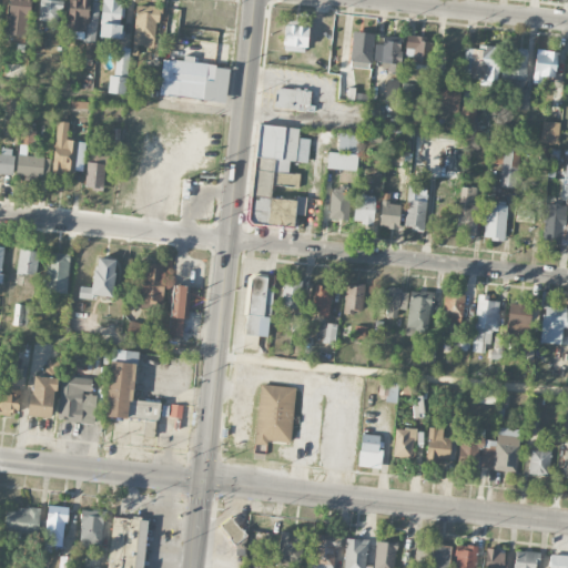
[(30,0),(9,0),(8,22),(30,23),(30,0)]
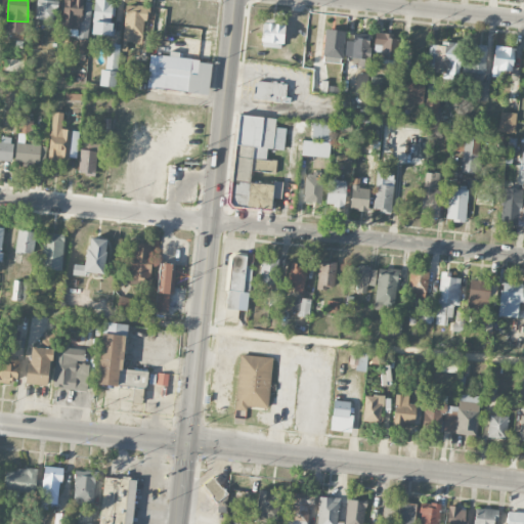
[(36,0),(36,20),(55,20),(55,0),(36,0)]
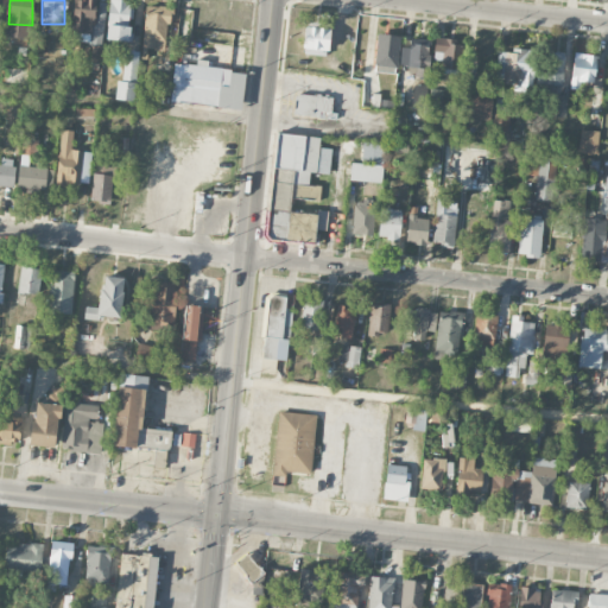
[(96,0),(74,0),(73,43),(102,44),(103,4),(96,4),(96,0)]
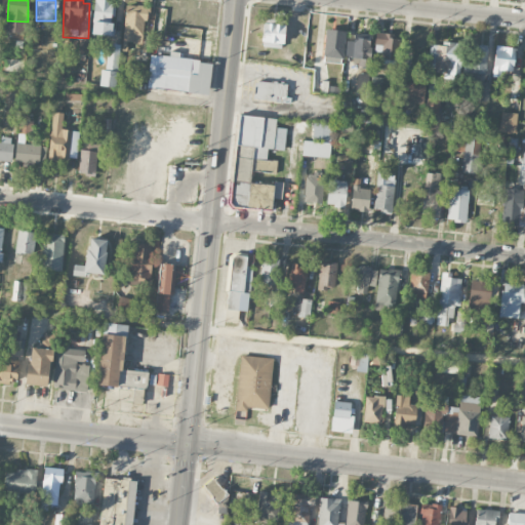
[(112,36),(113,0),(93,0),(92,35),(112,36)]
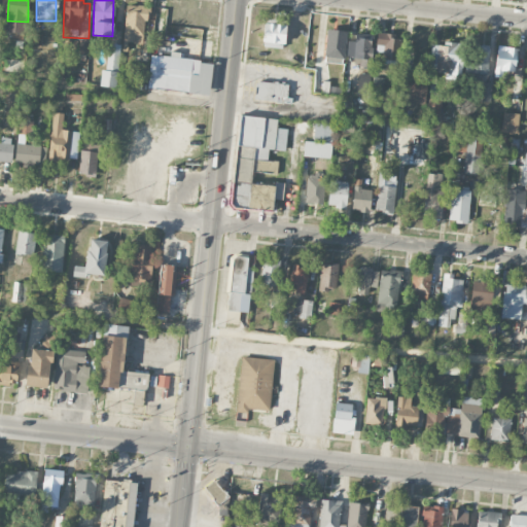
[(146,6),(126,5),(124,43),(144,43),(146,6)]
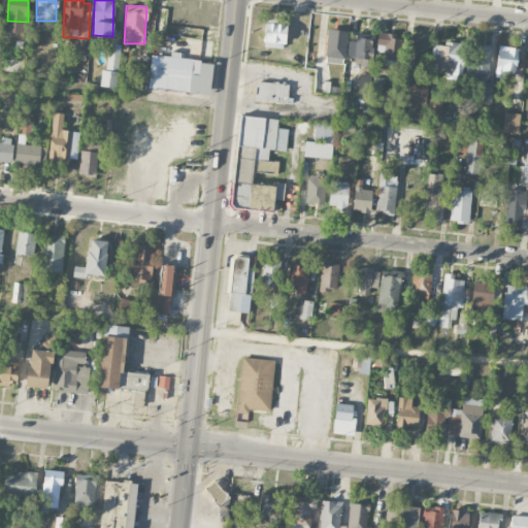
[(262,42),(264,42),(263,46),(282,50),(283,44),(285,44),(287,26),(278,25),(278,20),(268,19),(267,24),(264,24),(262,42)]
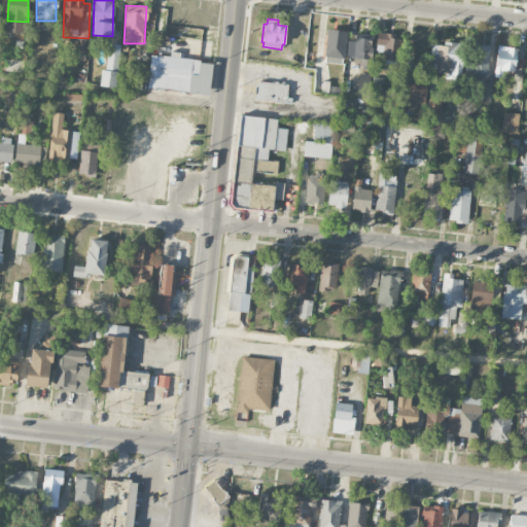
[(323,57),(334,58),(332,59),(344,61),(348,32),(327,29),(323,57)]
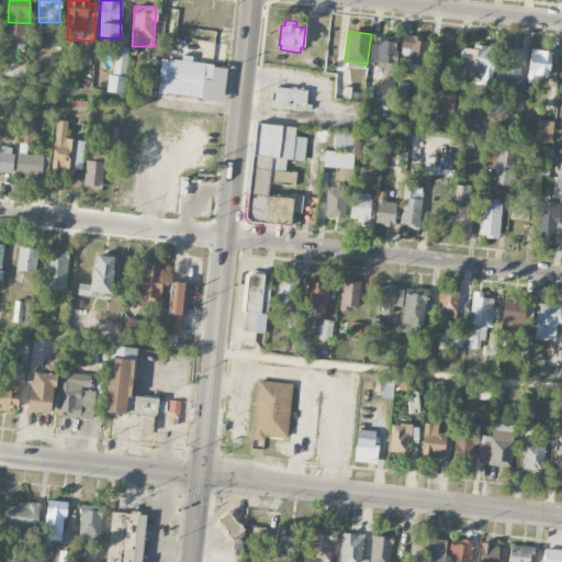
[(371,44),(369,60),(384,63),(383,72),(394,75),(398,37),(379,35),(378,44),(371,44)]
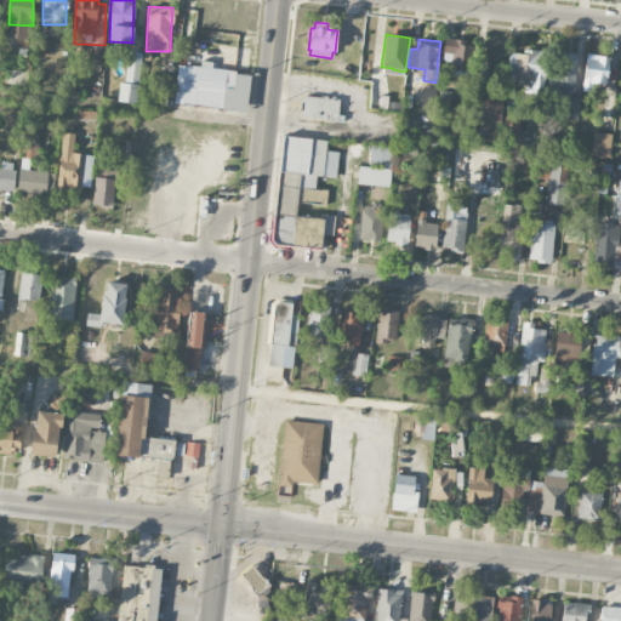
[(471,73),(473,43),(444,39),(443,53),(453,55),(450,70),(471,73)]
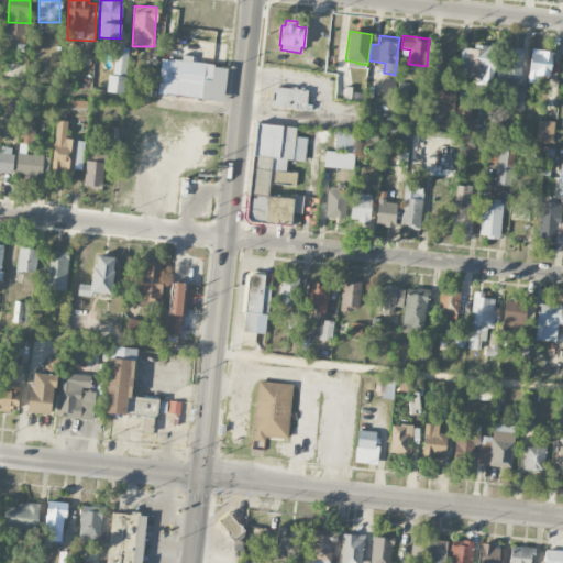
[(475,85),(492,86),(496,46),(474,45),(474,50),(462,48),(459,77),(476,78),(475,85)]
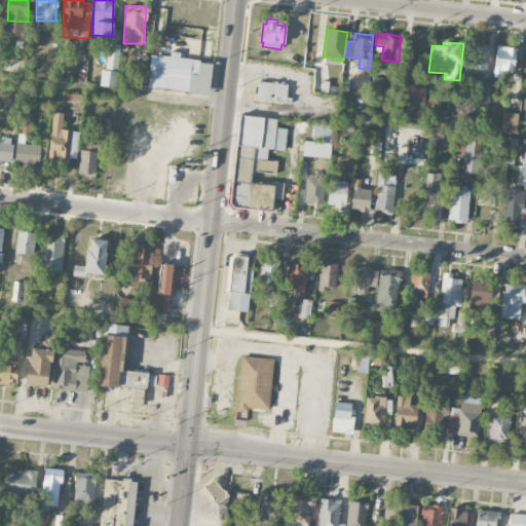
[(468,72),(487,73),(489,46),(471,45),(468,72)]
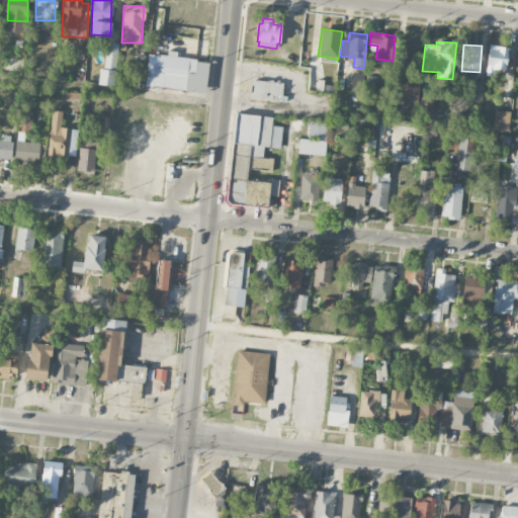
[(506,71),(508,48),(489,46),(487,77),(495,77),(495,70),(506,71)]
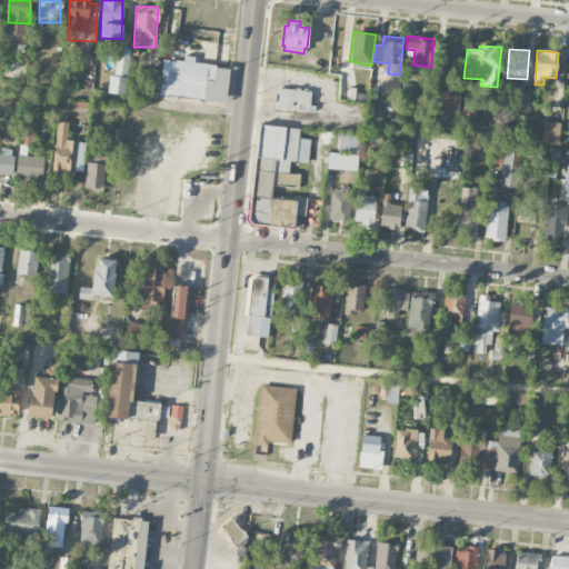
[(162,60),(159,95),(202,100),(202,101),(225,105),(228,70),(216,68),(216,66),(162,60)]
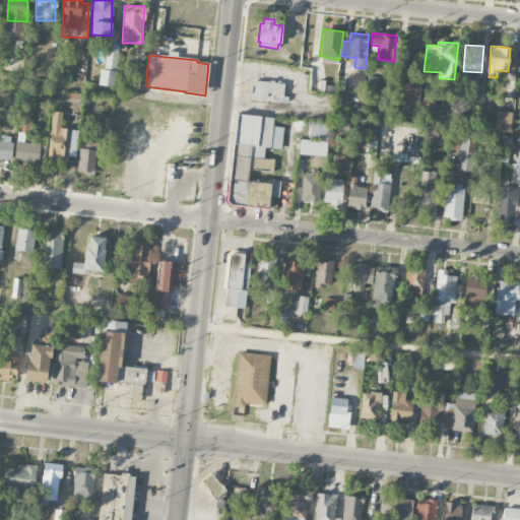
[(117,63),(117,58),(106,58),(106,69),(100,69),(100,85),(115,86),(116,62),(117,63)]
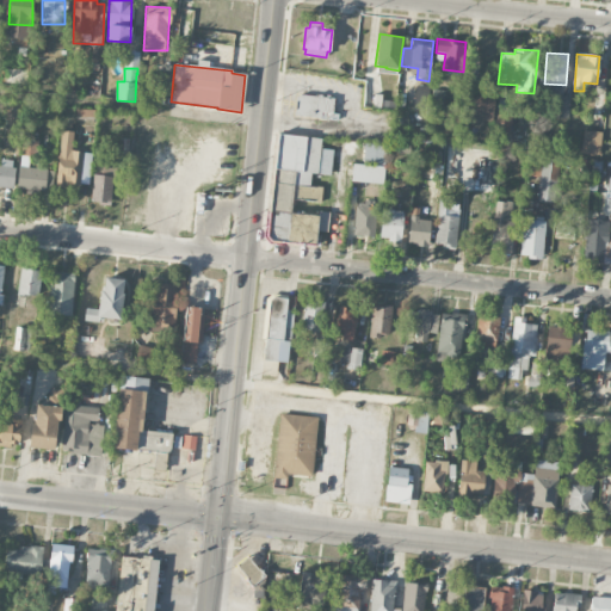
[(413,107),(426,110),(430,87),(417,85),(413,107)]
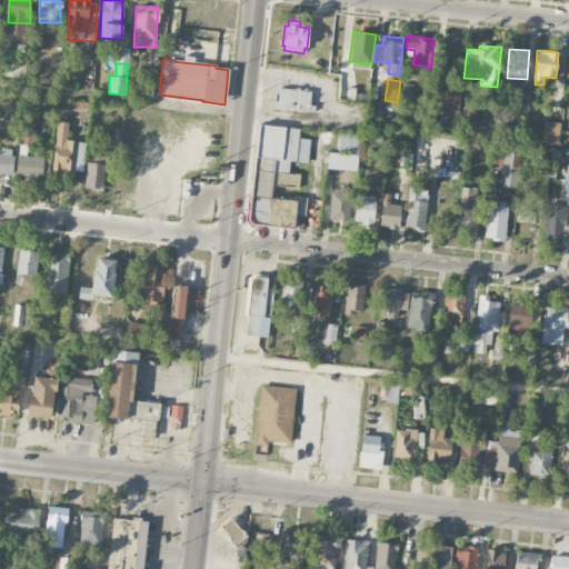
[(461,90),(437,86),(432,109),(457,113),(461,90)]
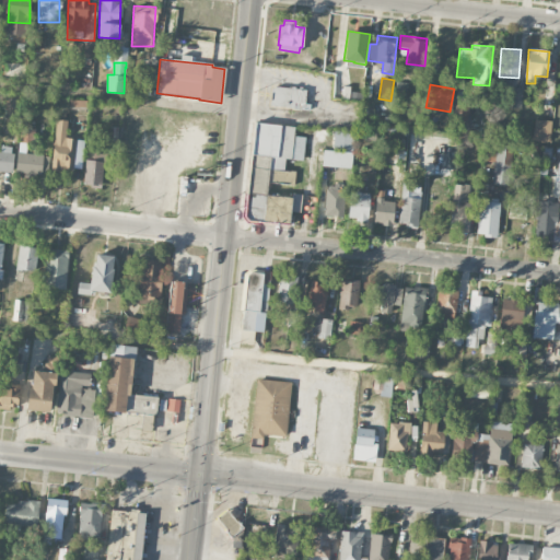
[(271,89),(269,105),(293,108),(293,111),(301,112),(301,111),(308,112),(310,105),(304,104),(306,91),(302,90),(302,88),(299,88),(298,90),(294,90),(294,88),(290,86),(289,89),(275,86),(273,89),(271,89)]
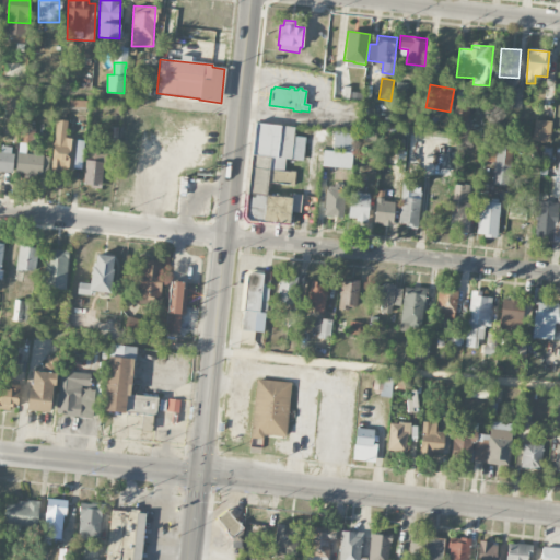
[(506,107),(522,108),(523,89),(508,88),(506,107)]
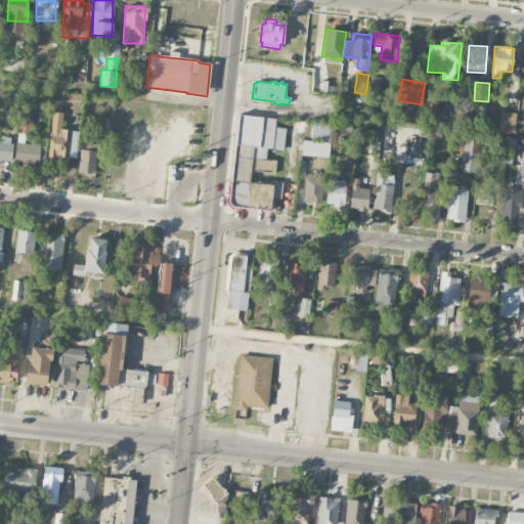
[(424,113),(438,114),(439,98),(425,97),(424,113)]
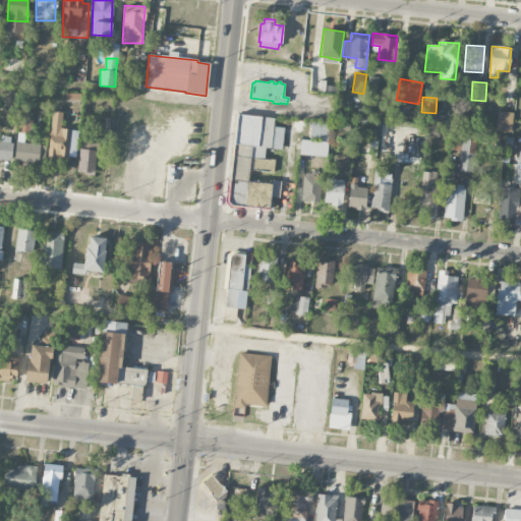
[(514,113),(498,111),(496,130),(512,132),(514,113)]
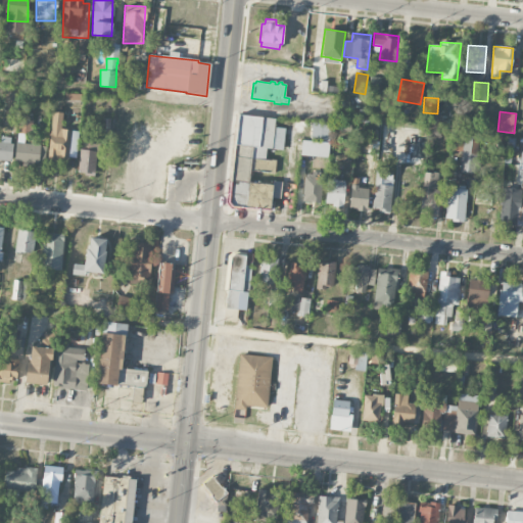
[(61,129),(63,113),(53,112),(48,160),(67,162),(67,157),(76,158),(79,132),(61,129)]
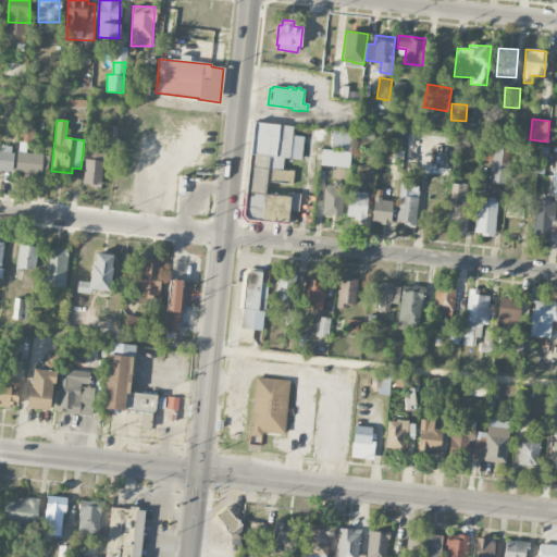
[(84,134),(84,122),(73,121),(72,134),(84,134)]
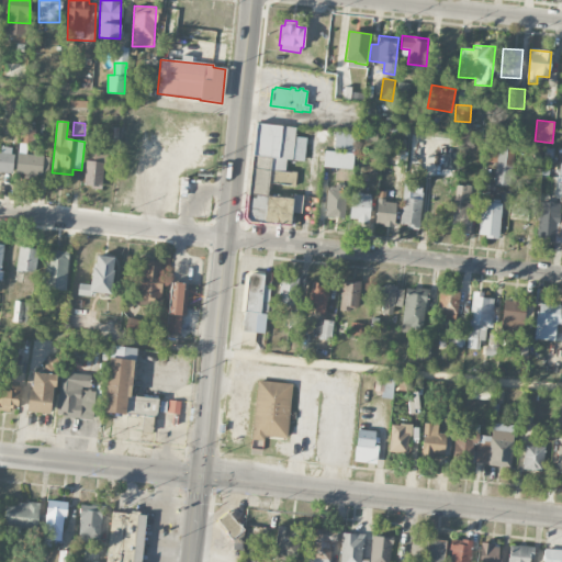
[(246,220),(291,224),(292,213),(302,214),(303,195),(293,194),(293,199),(268,195),(269,183),(296,186),(298,172),(285,171),(287,160),(304,161),(306,138),(295,137),(296,127),(255,123),(246,220)]
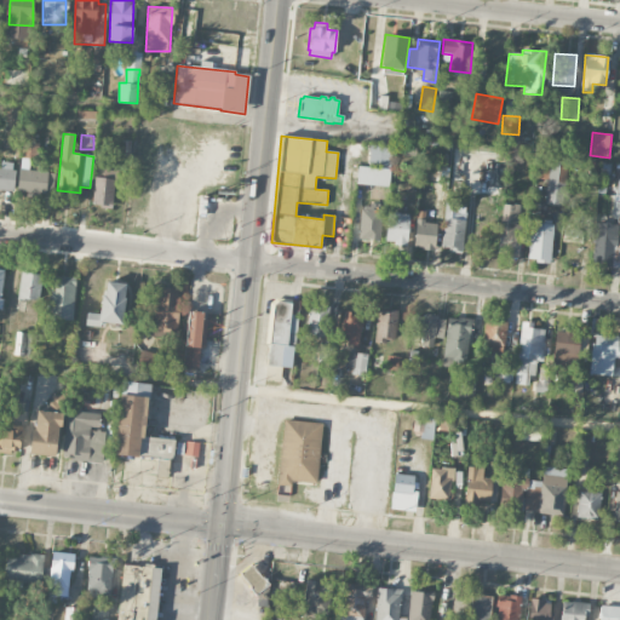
[(391,145),(369,145),(368,166),(390,167),(391,145)]
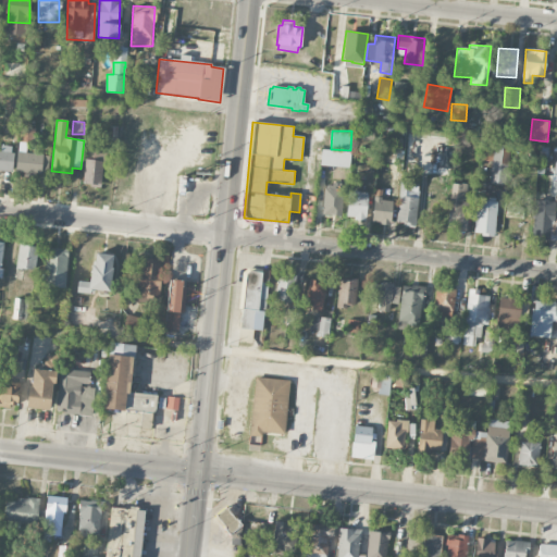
[(492,161),(490,183),(500,184),(504,149),(509,150),(510,143),(483,140),(481,160),(492,161)]
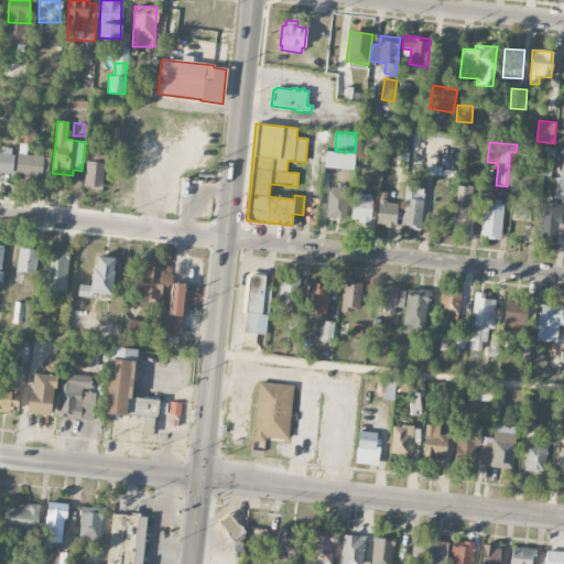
[(356,153),(325,152),(325,169),(355,170),(356,153)]
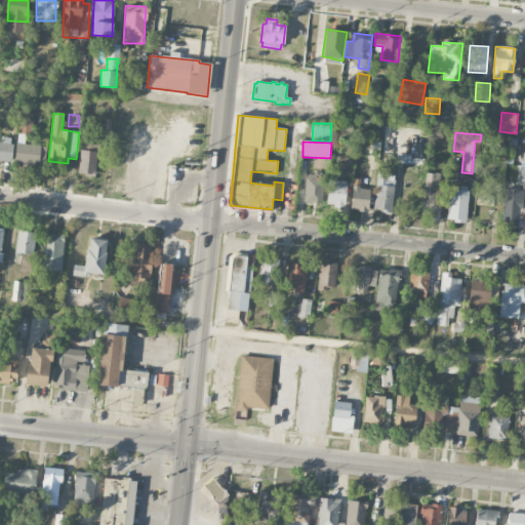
[(96,175),(97,144),(82,143),(80,175),(96,175)]
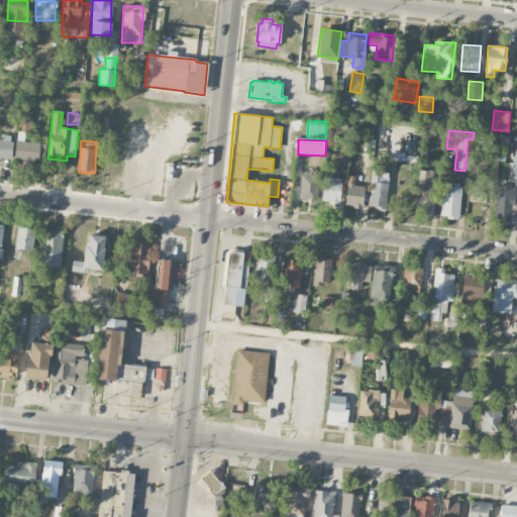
[(43,143),(16,141),(15,160),(41,162),(43,143)]
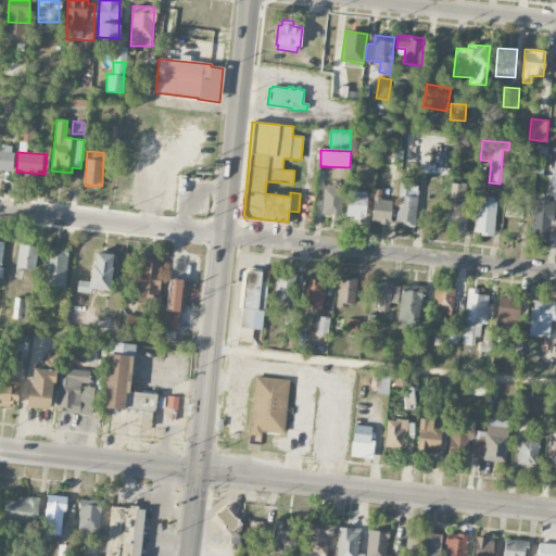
[(417,181),(399,180),(396,224),(416,225),(417,181)]
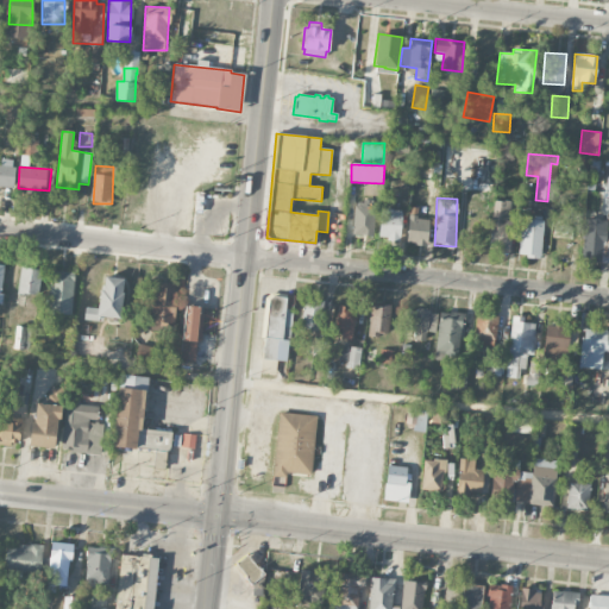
[(352,236),(372,237),(375,202),(355,201),(352,236)]
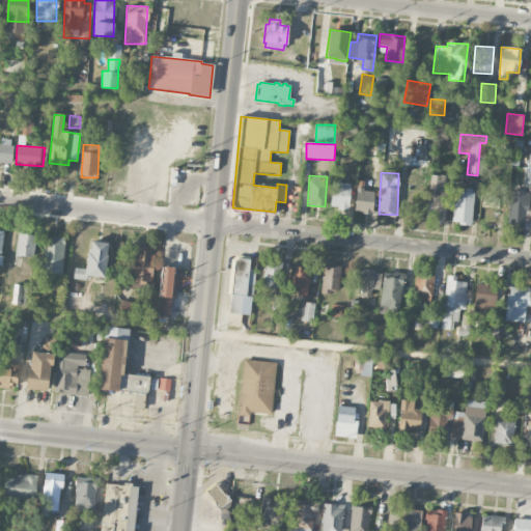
[(446,221),(447,183),(429,182),(427,221),(446,221)]
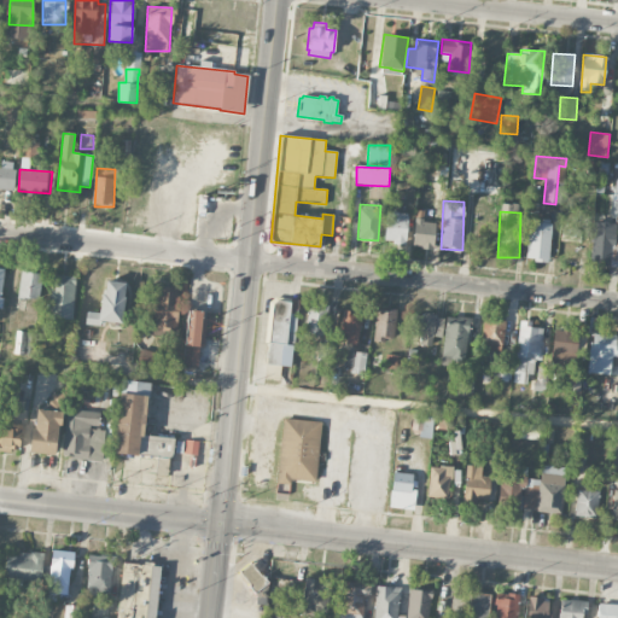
[(408,214),(385,213),(385,243),(407,244),(408,214)]
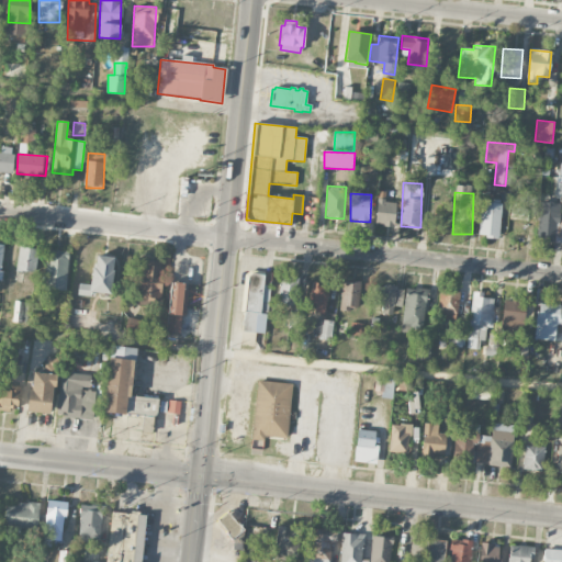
[(394,226),(396,202),(377,200),(374,224),(394,226)]
